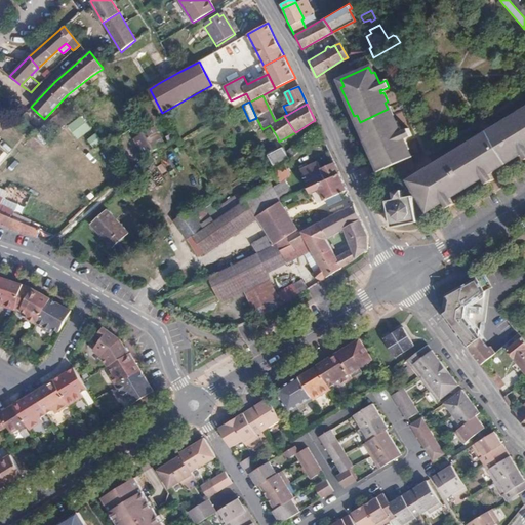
[(524,107),(493,128),(497,134),(484,142),(480,135),(409,180),(429,211),(444,202),(448,207),(455,203),(452,198),(461,192),(460,189),(472,180),(474,184),(484,177),(487,183),(494,179),(490,173),(500,167),(498,164),(512,156),(514,160),(523,153),(524,156),(524,107)]
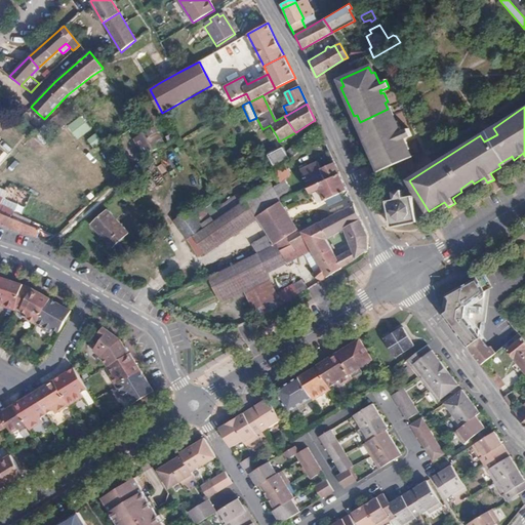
[(360,122),(357,123),(360,129),(362,128),(390,116),(393,114),(391,108),(388,109),(360,122)]
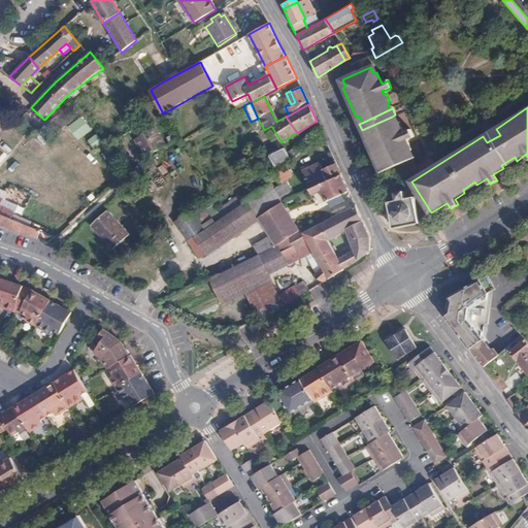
[(411,159),(408,152),(411,151),(408,143),(406,144),(404,141),(407,140),(414,137),(410,130),(403,132),(398,122),(396,123),(392,117),(364,129),(367,136),(365,137),(378,166),(381,165),(384,172),(389,170),(411,159)]
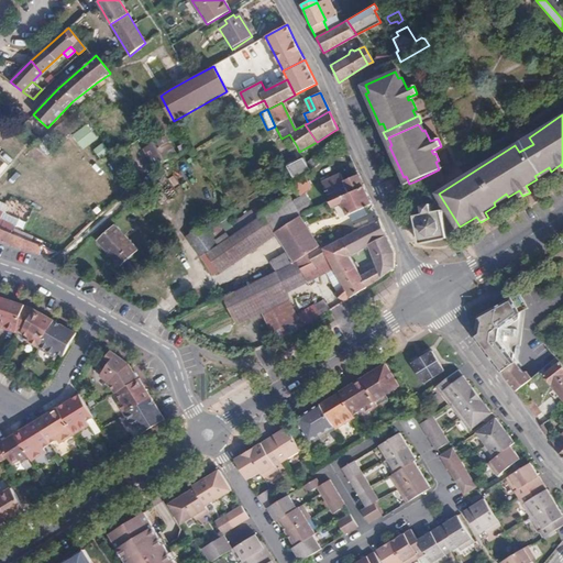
[(289,134),(282,139),(289,152),(297,146),(289,134)]
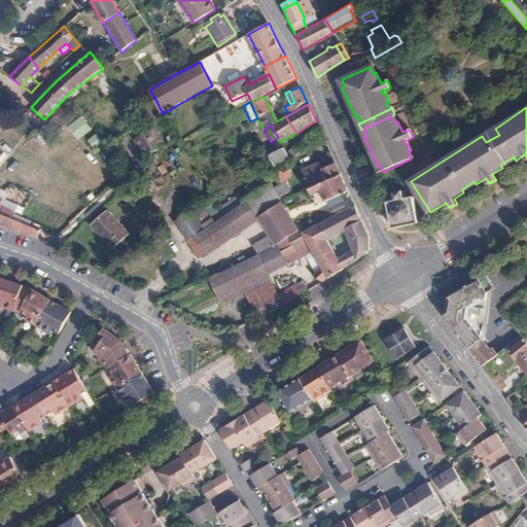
[(145,155),(164,144),(154,128),(135,139),(145,155)]
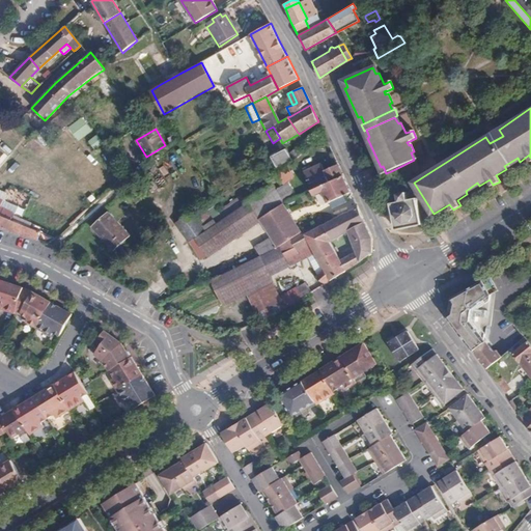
[(326,138),(322,129),(306,140),(310,146),(326,138)]
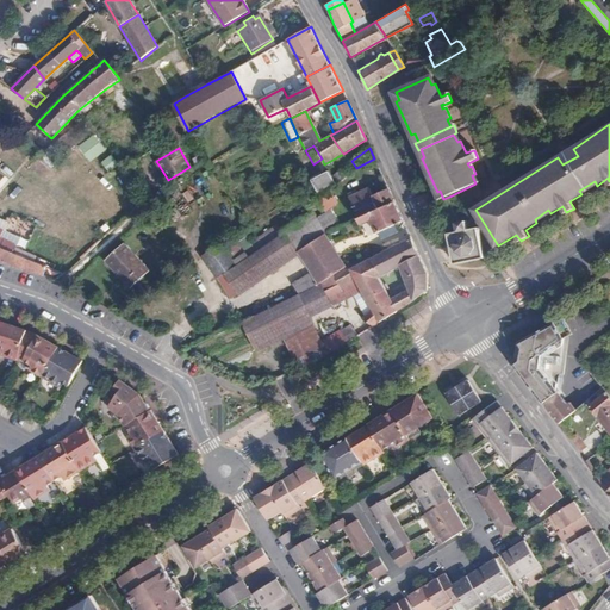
[(578,156),(573,149),(558,157),(562,165),(578,156)]
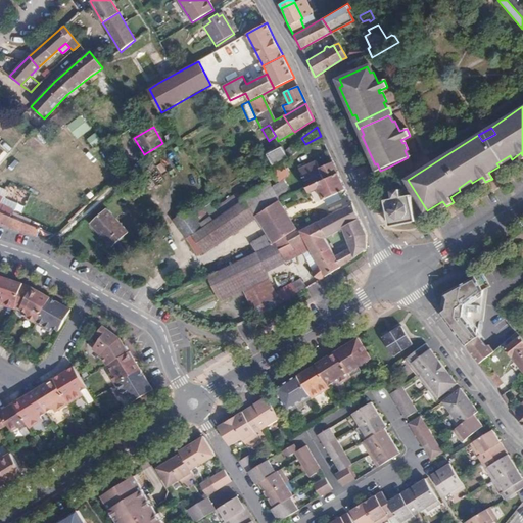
[(163,144),(162,143),(144,154),(144,155),(163,144)]
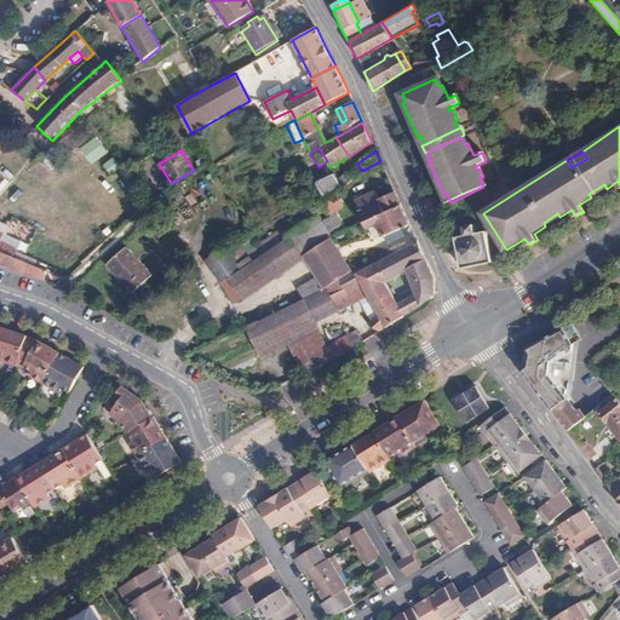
[(342,189),(351,179),(346,172),(337,179),(339,184),(342,189)]
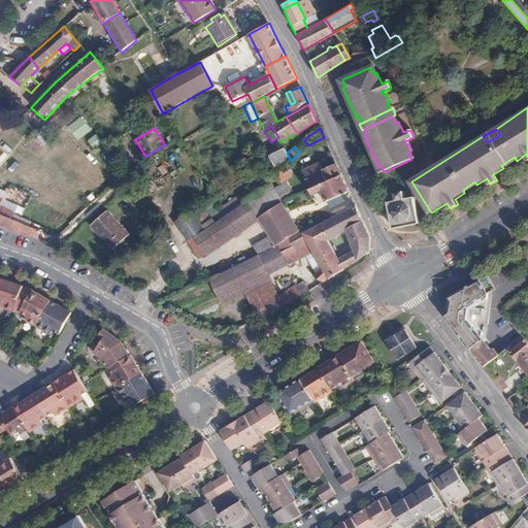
[(287,153),(284,149),(269,158),(274,167),(289,157),(287,153)]
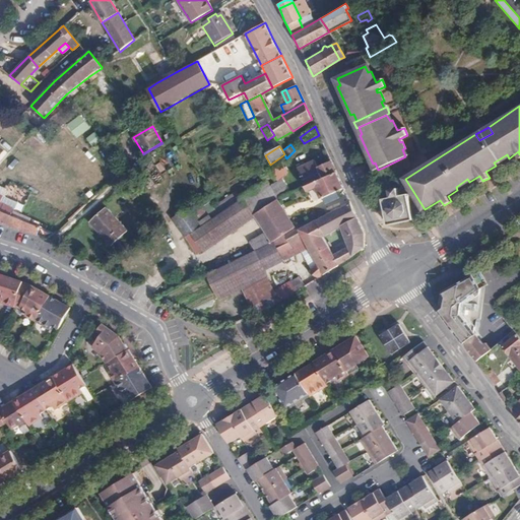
[(496,166),(509,158),(507,154),(494,163),(496,166)]
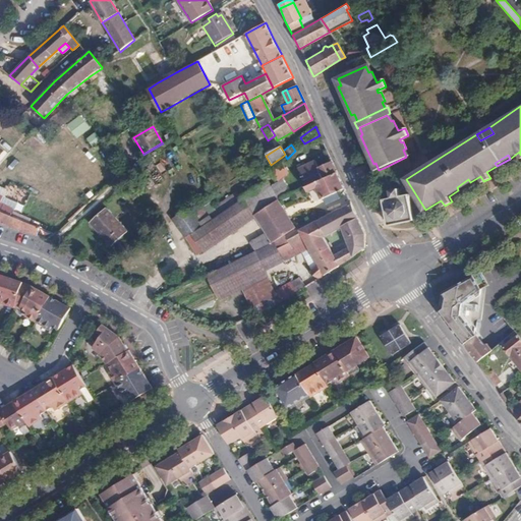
[(337,173),(332,162),(317,168),(314,162),(301,167),(298,169),(303,181),(306,180),(309,186),(337,173)]
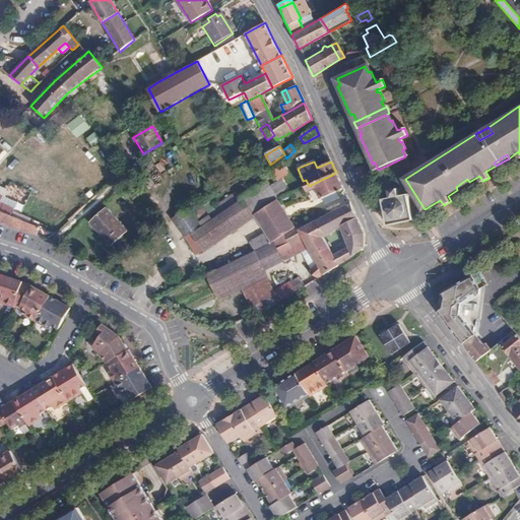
[(364,163),(355,167),(360,176),(368,172),(364,163)]
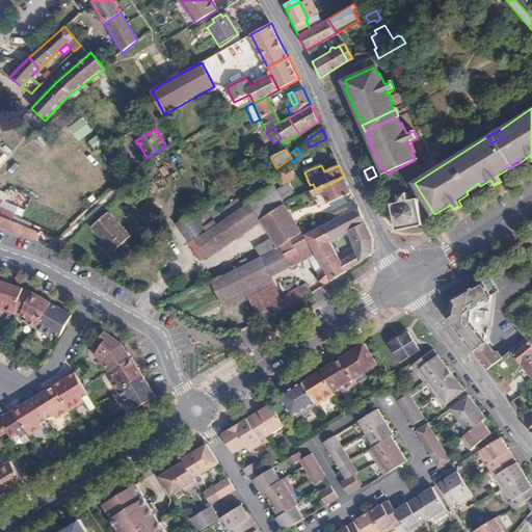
[(351,193),(344,177),(316,190),(313,191),(315,196),(323,192),(328,203),(329,203),(345,195),(351,193)]
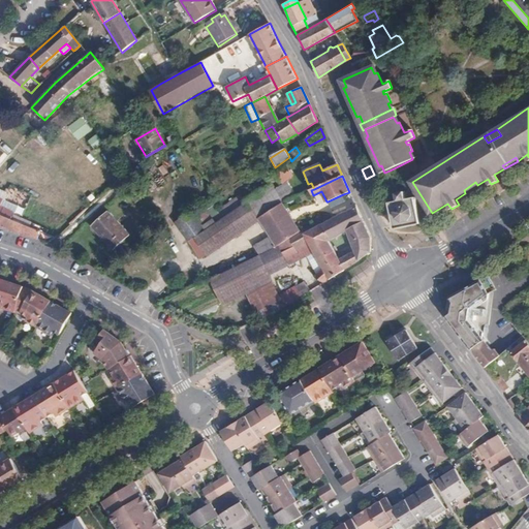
[(282,204),(296,197),(286,183),(282,185),(279,179),(271,184),(282,204)]
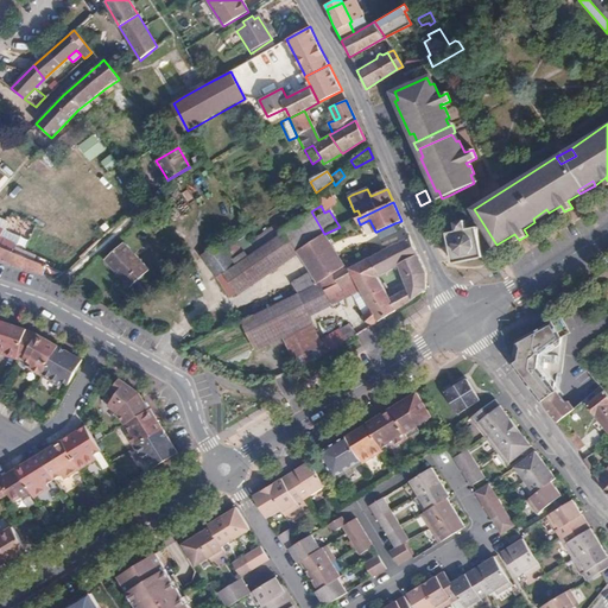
[(162,226),(150,209),(141,216),(153,232),(162,226)]
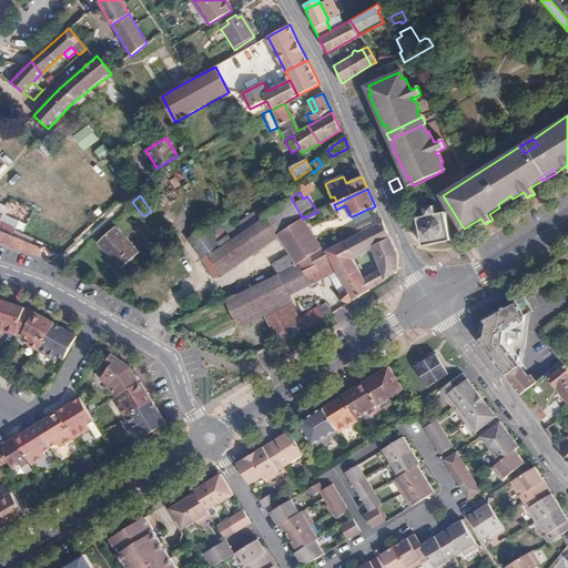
[(498,204),(499,208),(513,199),(510,195),(498,204)]
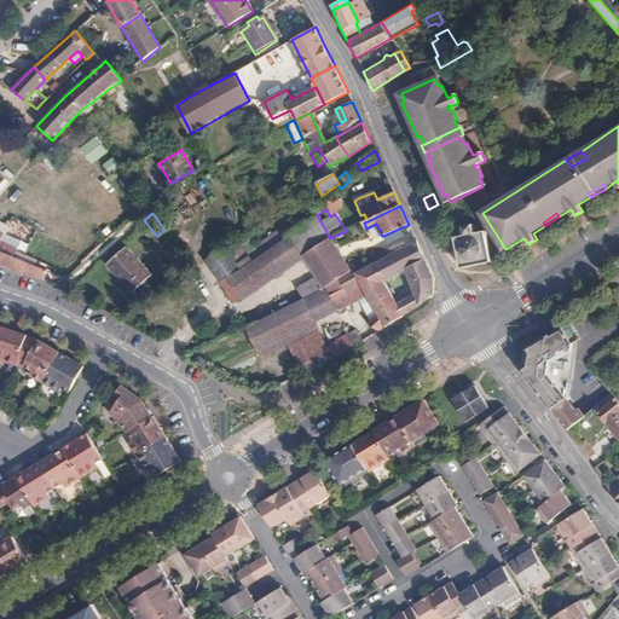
[(287,236),(299,255),(300,254),(301,256),(330,238),(317,215),(287,236)]
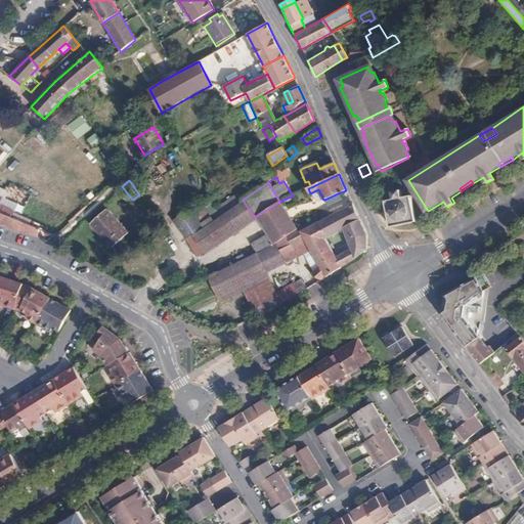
[(390,226),(416,221),(410,195),(402,200),(402,197),(400,189),(392,191),(394,199),(386,201),(390,226)]
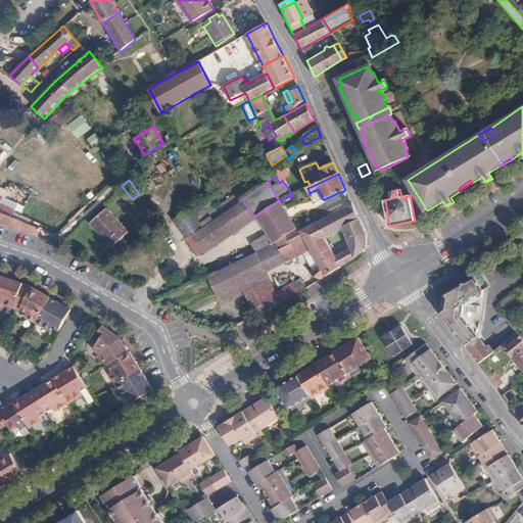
[(218,205),(221,209),(223,212),(242,199),(237,192),(218,205)]
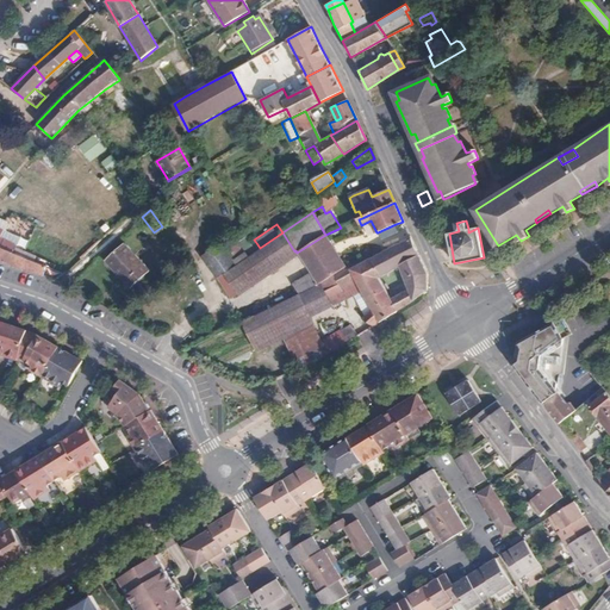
[(398,231),(396,224),(378,232),(381,238),(398,231)]
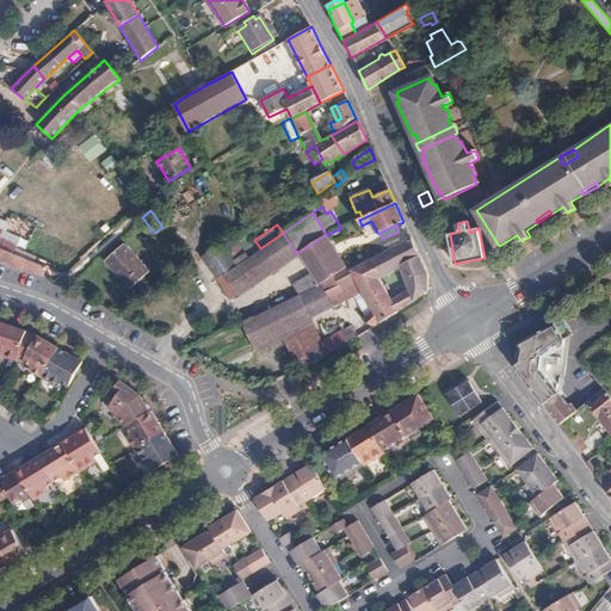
[(19,236),(4,230),(0,240),(0,247),(12,253),(19,236)]
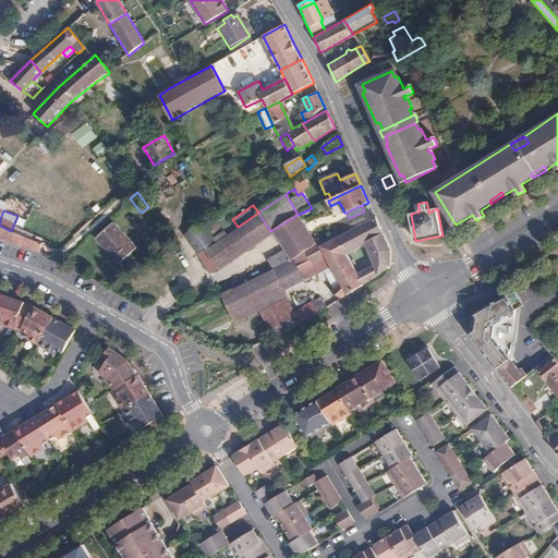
[(204,250),(215,267),(269,230),(258,213),(238,227),(228,233),(216,241),(215,242),(204,250)]
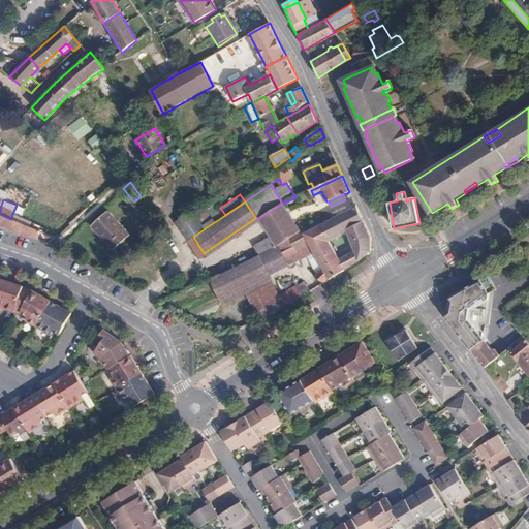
[(269,237),(276,247),(288,239),(300,230),(282,204),(257,219),(269,237)]
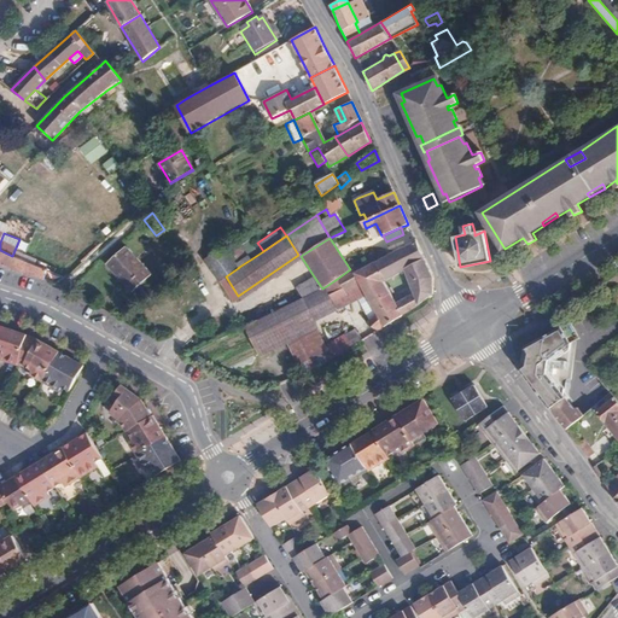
[(404,269),(425,260),(417,242),(375,262),(386,280),(404,269)]
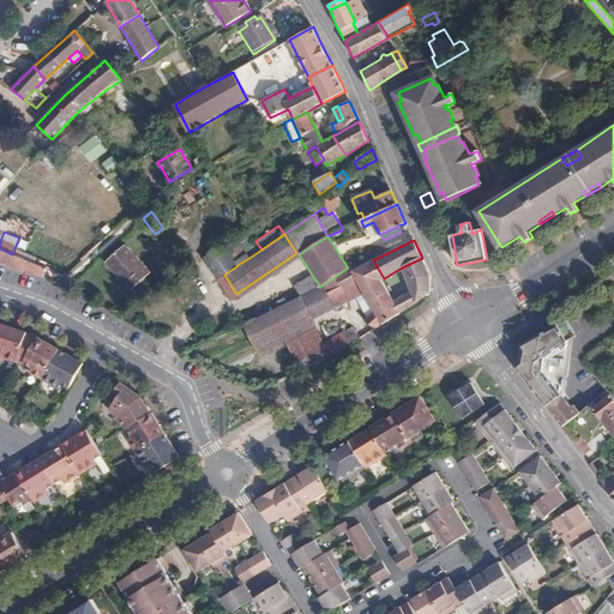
[(152,266),(125,241),(108,259),(125,275),(124,277),(134,287),(152,266)]
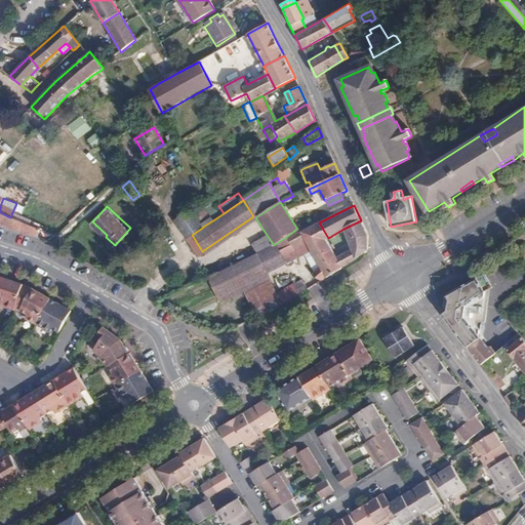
[(172,218),(174,221),(191,210),(189,207),(172,218)]
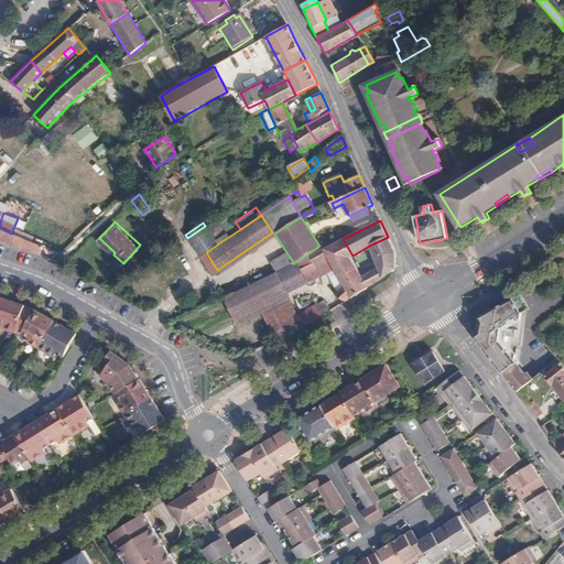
[(205,226),(187,238),(199,256),(206,252),(217,245),(207,229),(205,226)]
